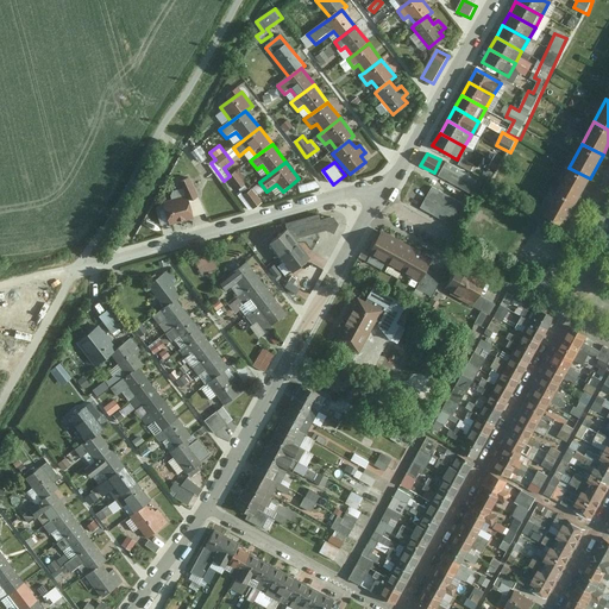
[(577,201),(590,179),(569,168),(557,189),(577,201)]
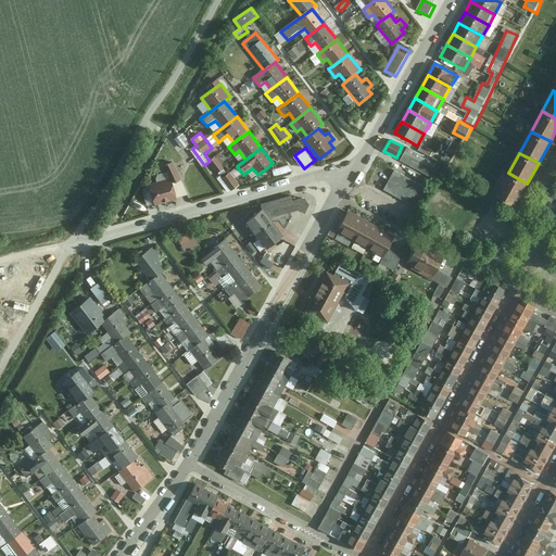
[(217,172),(226,166),(218,155),(210,161),(217,172)]
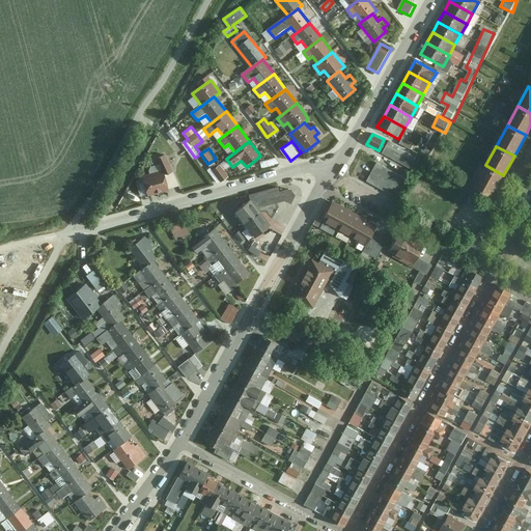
[(173,173),(165,156),(158,160),(166,176),(173,173)]
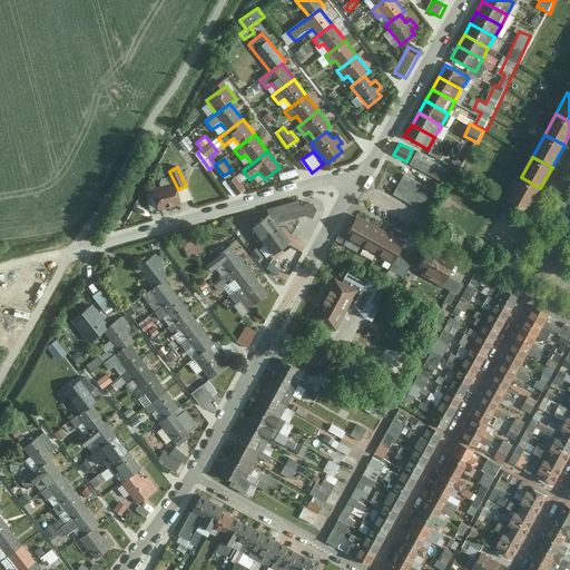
[(405,174),(395,195),(430,212),(440,190),(405,174)]
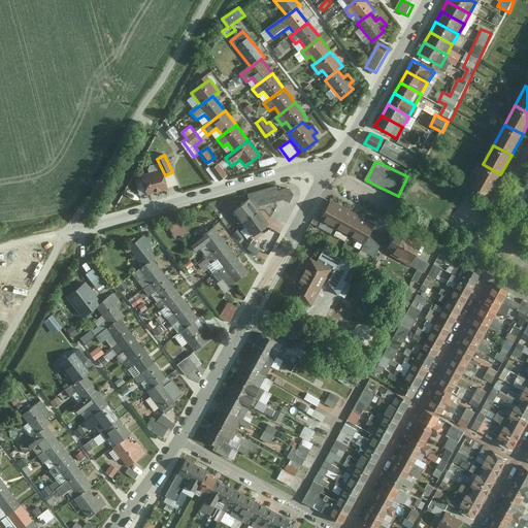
[(490,193),(500,174),(483,164),(472,183),(490,193)]
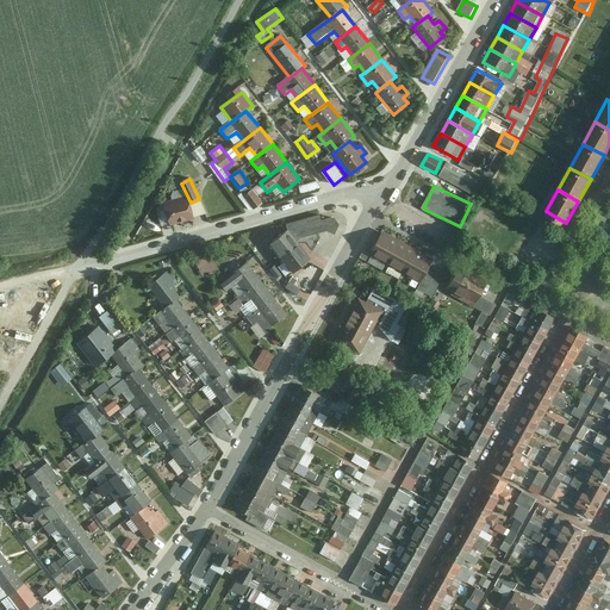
[(188,198),(163,205),(170,228),(194,221),(188,198)]
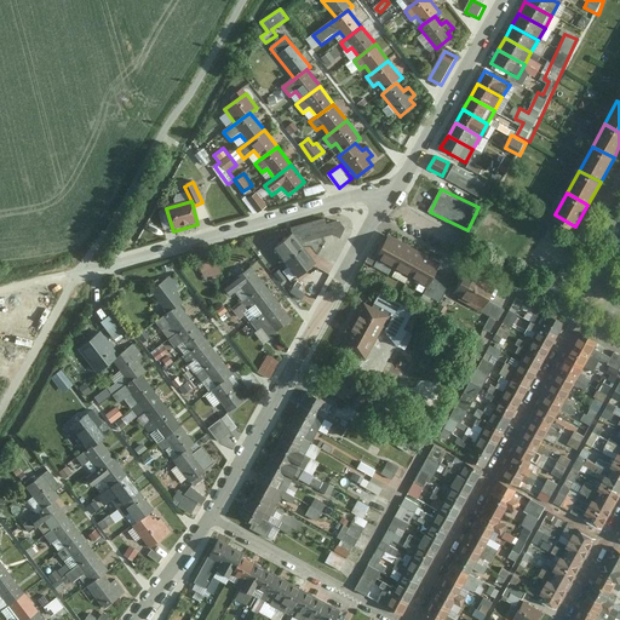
[(325,217),(291,227),(293,231),(275,246),(287,260),(305,248),(300,242),(332,234),(340,237),(345,227),(339,219),(327,223),(325,217)]
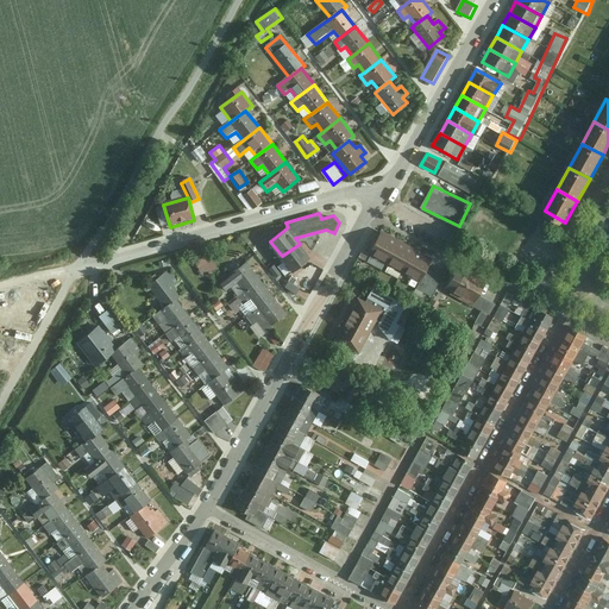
[(368,255),(384,263),(397,239),(381,230),(368,255)]
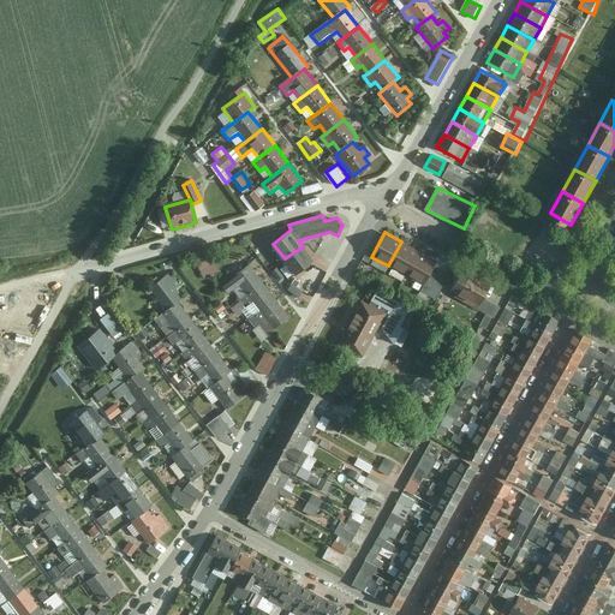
[(418,250),(401,242),(388,266),(405,275),(418,250)]
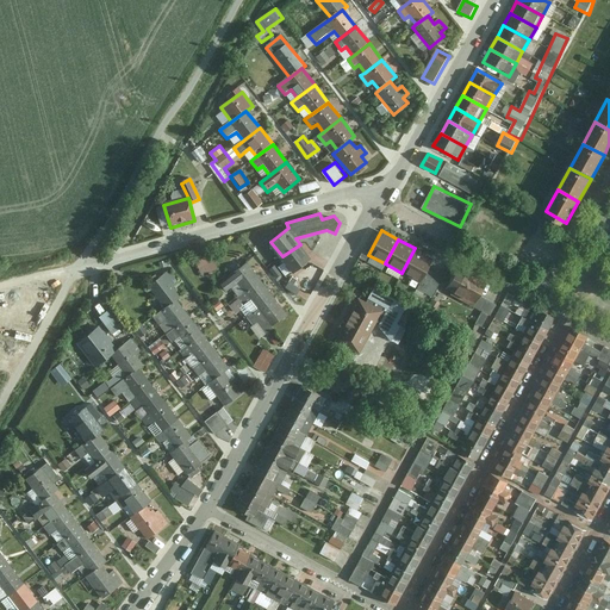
[(310,257),(300,244),(282,256),(292,271),(310,257)]
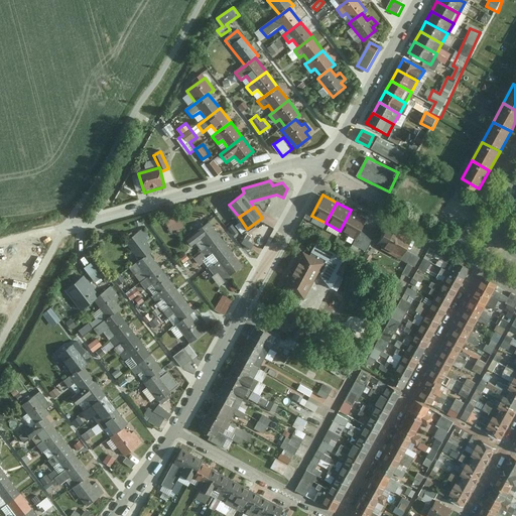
[(351,210),(340,231),(353,238),(365,218),(351,210)]
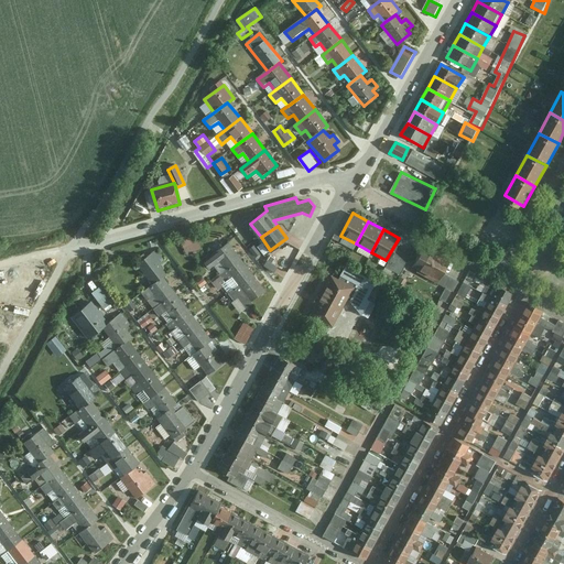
[(197,243),(193,234),(187,236),(192,246),(197,243)]
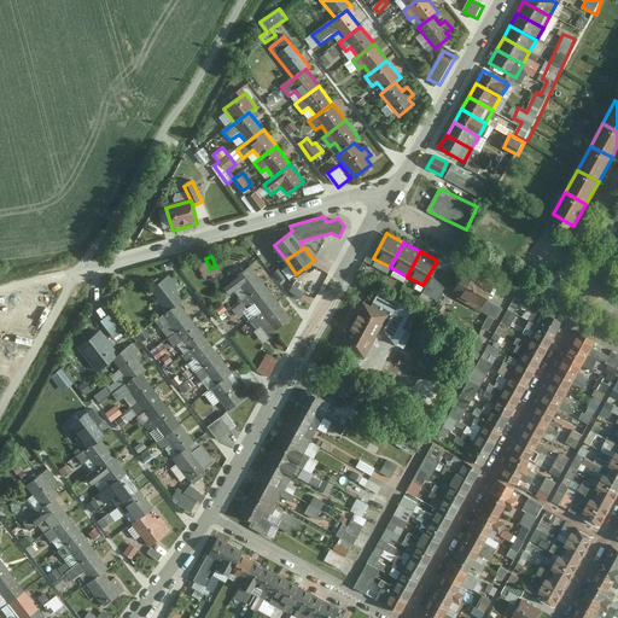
[(264,283),(250,264),(222,286),(229,295),(240,286),(248,295),(264,283)]
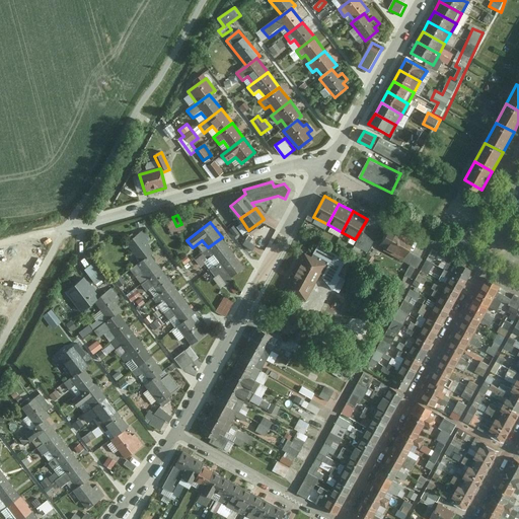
[(405,275),(410,278),(422,257),(410,251),(417,239),(391,227),(382,244),(388,247),(386,251),(412,265),(405,275)]
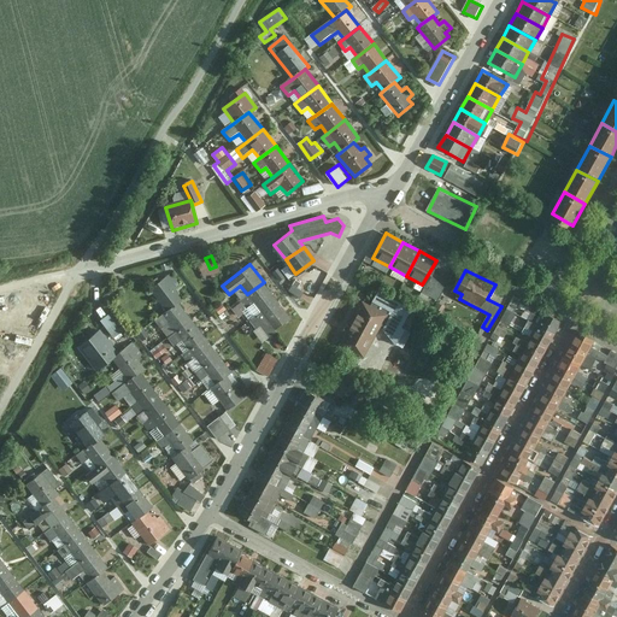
[(171,272),(150,288),(166,311),(178,301),(183,298),(176,289),(181,286),(171,272)]
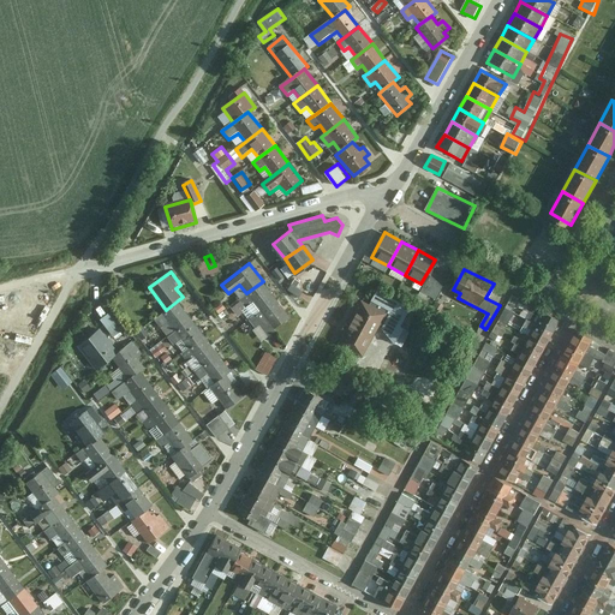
[(276,299),(263,281),(246,293),(239,299),(245,306),(252,302),(261,310),(276,299)]
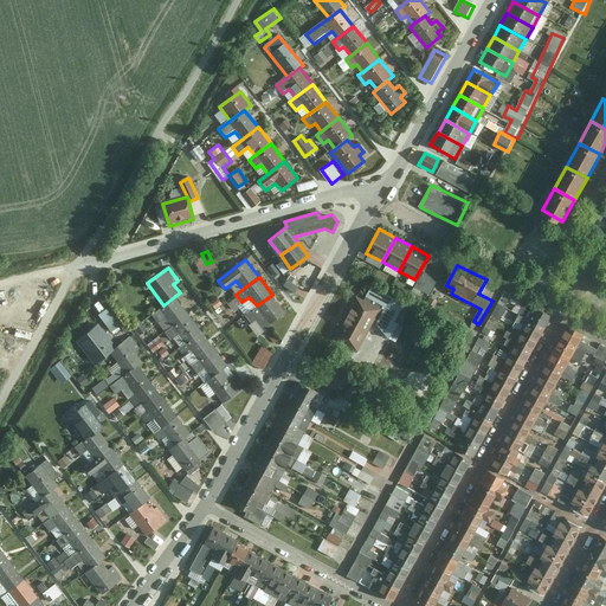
[(285,285),(296,291),(301,284),(289,278),(285,285)]
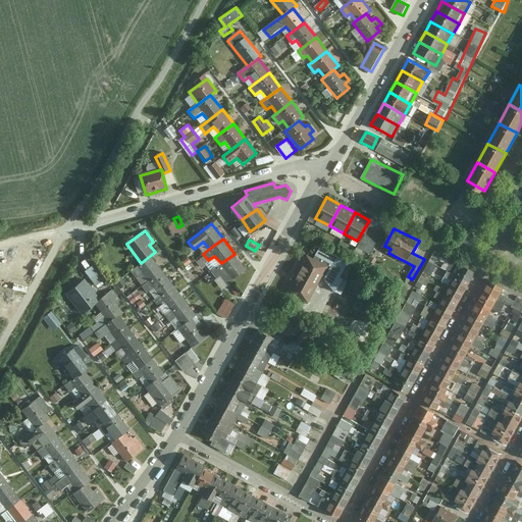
[(312,257),(305,254),(284,291),(307,302),(321,274),(323,275),(322,277),(333,291),(341,277),(337,276),(347,261),(318,246),(312,257)]
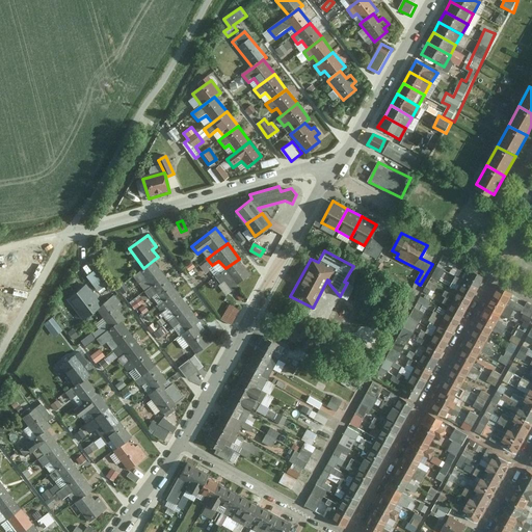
[(225,268),(214,275),(220,283),(224,281),(231,289),(250,273),(239,259),(225,268)]
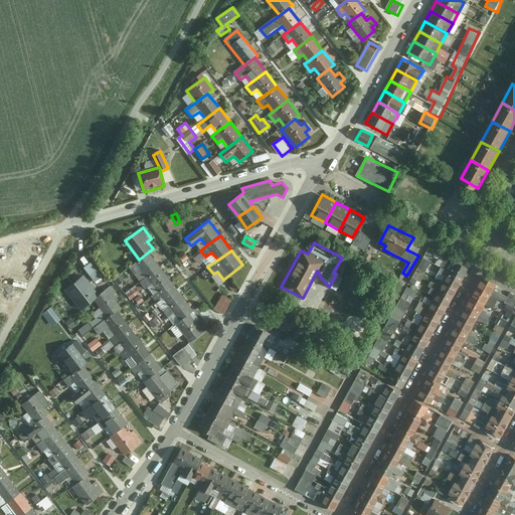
[(140,269),(146,277),(160,267),(149,251),(139,260),(129,267),(134,274),(140,269)]
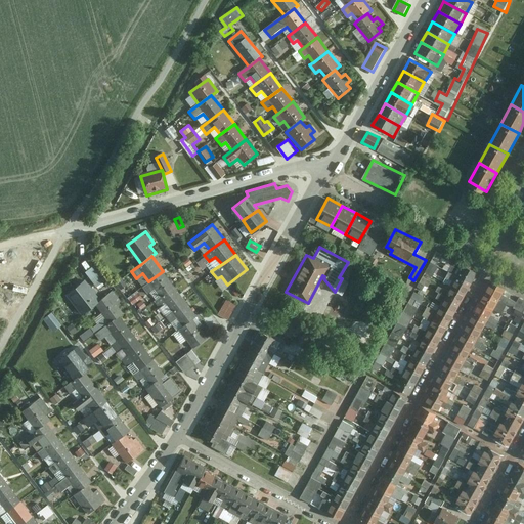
[(470,284),(476,273),(461,265),(459,269),(451,265),(447,271),(470,284)]
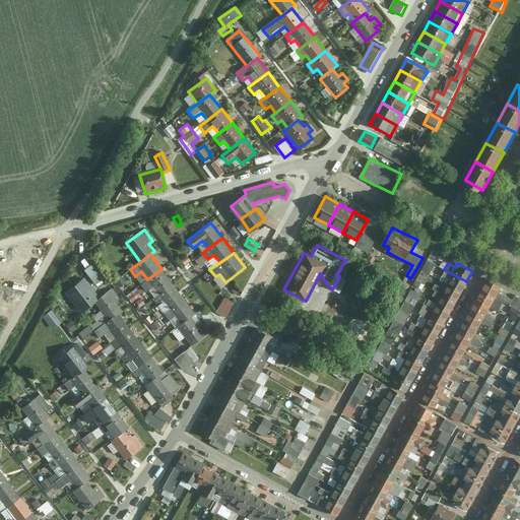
[(93,264),(86,269),(98,284),(105,278),(93,264)]
